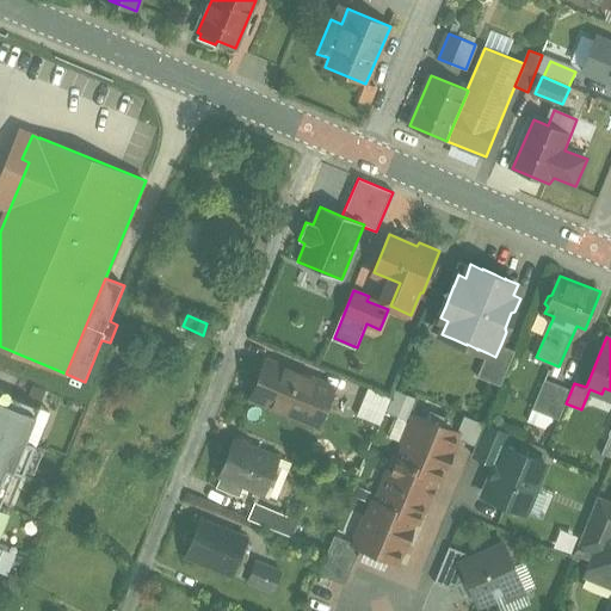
[(495,357),(488,353),(479,376),(501,386),(516,351),(501,344),(495,357)]
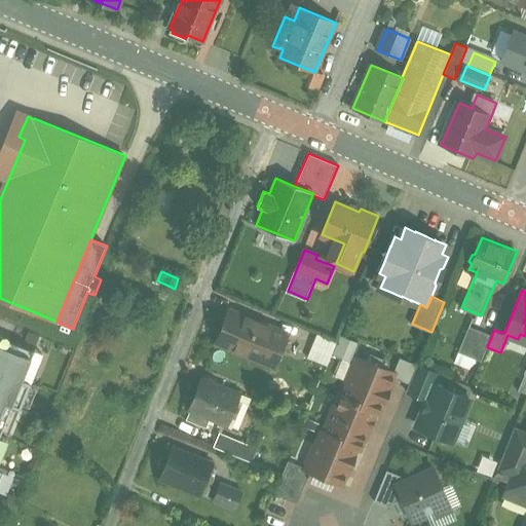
[(273,326),(231,308),(217,343),(274,366),(287,334),(272,328),(273,326)]
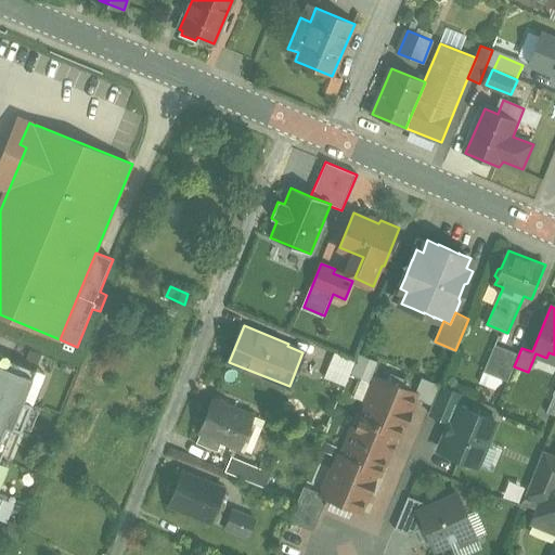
[(519,353),(497,344),(485,371),(508,381),(514,366),(519,353)]
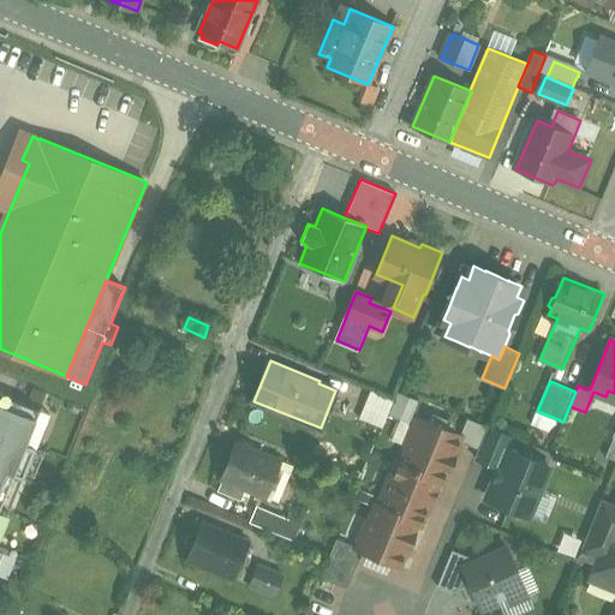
[(0,509),(15,476),(23,479),(36,449),(27,445),(40,411),(3,395),(4,393),(0,390),(0,509)]
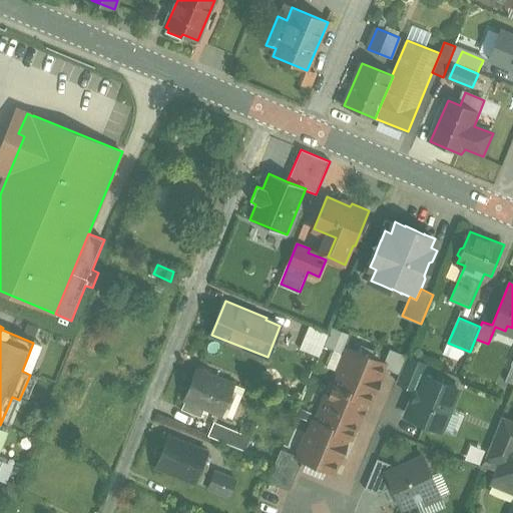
[(330,334),(311,326),(302,348),(321,356),(330,334)]
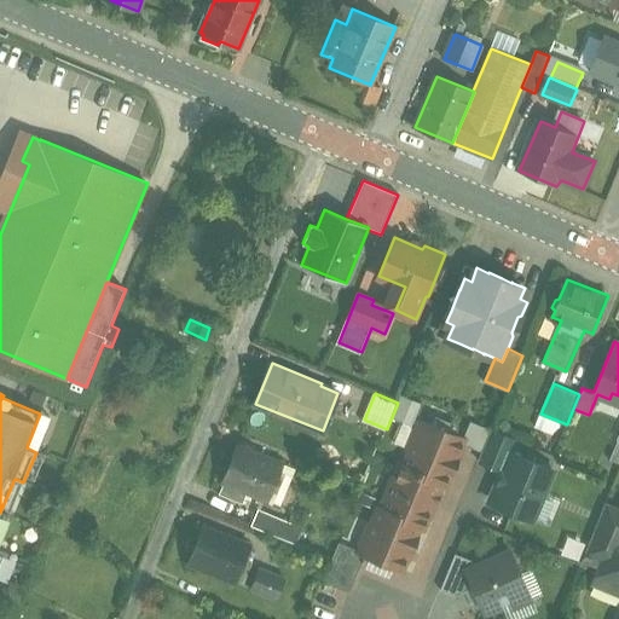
[(492,431),(472,421),(464,438),(463,441),(484,450),(492,431)]
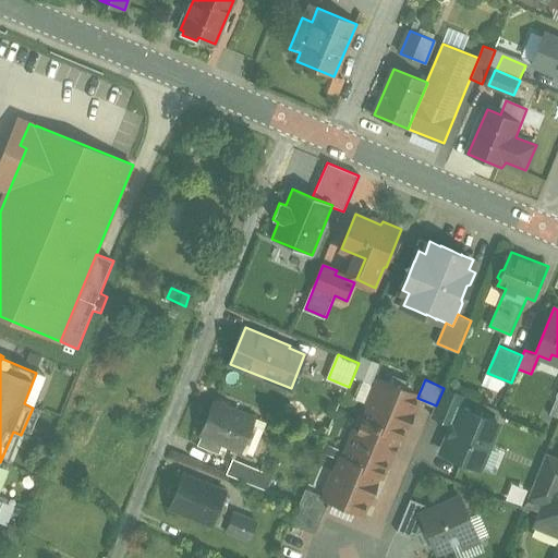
[(377,385),(368,404),(372,405),(366,420),(363,419),(356,434),(353,433),(337,472),(334,471),(326,490),(329,492),(327,497),(326,498),(330,500),(363,513),(370,496),(372,497),(377,484),(375,483),(378,474),(381,475),(389,458),(391,459),(397,445),(395,444),(398,436),(401,437),(405,426),(408,426),(413,413),(412,412),(417,398),(419,395),(383,380),(379,386),(377,385)]
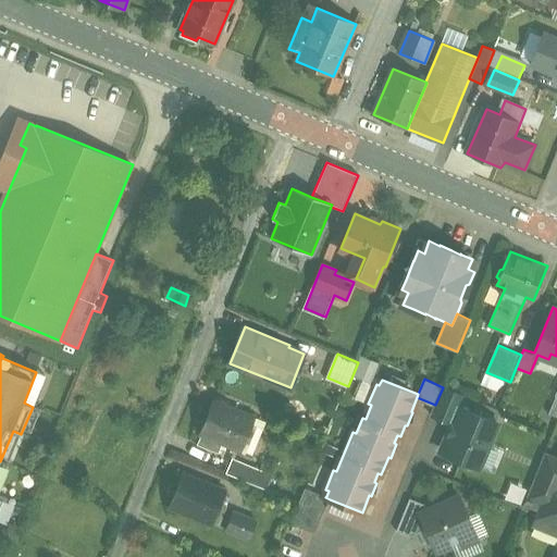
[(466,395),(443,386),(435,405),(432,413),(453,423),(460,407),(461,407),(466,395)]
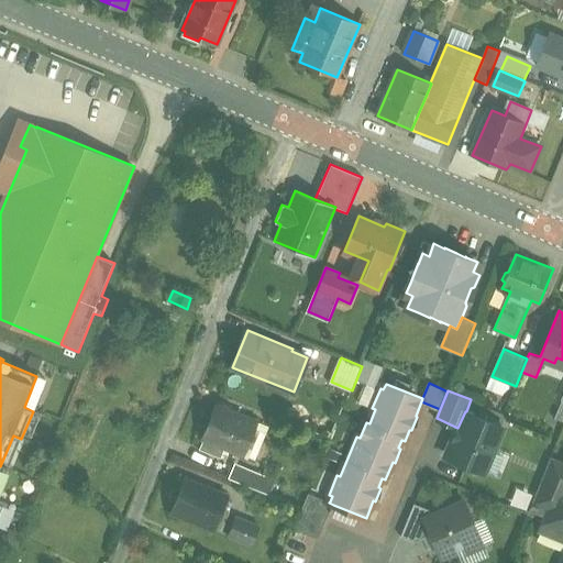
[(258,421),(217,404),(203,437),(205,437),(201,446),(222,455),(227,445),(245,453),(258,421)]
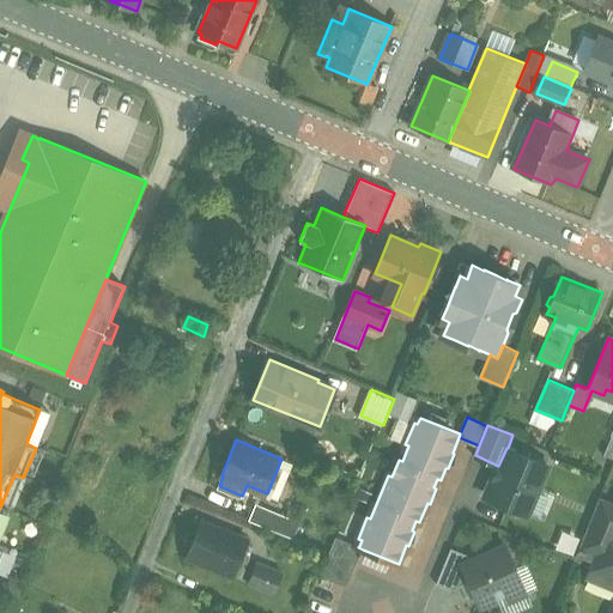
[(508,448),(507,448),(498,466),(495,475),(498,484),(492,499),(510,507),(513,513),(520,515),(526,513),(528,514),(548,466),(508,448)]
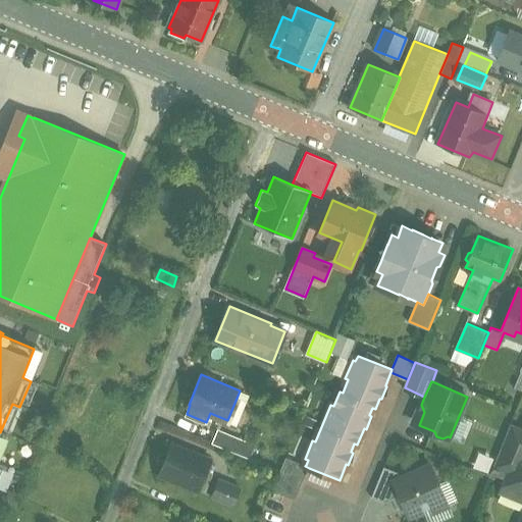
[(521,427),(512,424),(502,448),(517,455),(518,453),(521,455),(521,427)]
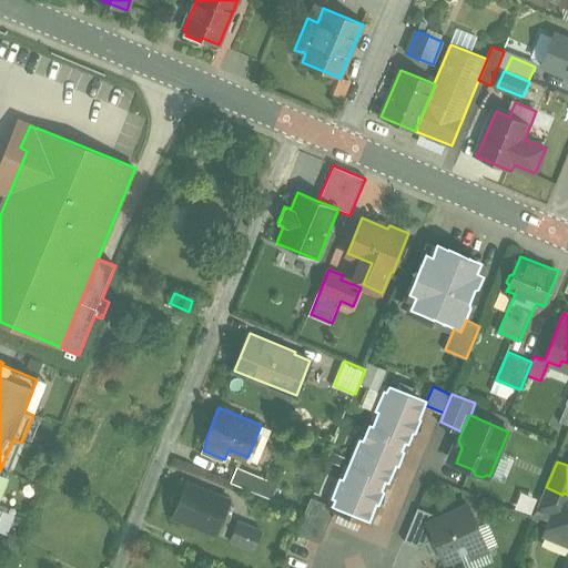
[(270,479),(239,467),(232,480),(264,493),(270,479)]
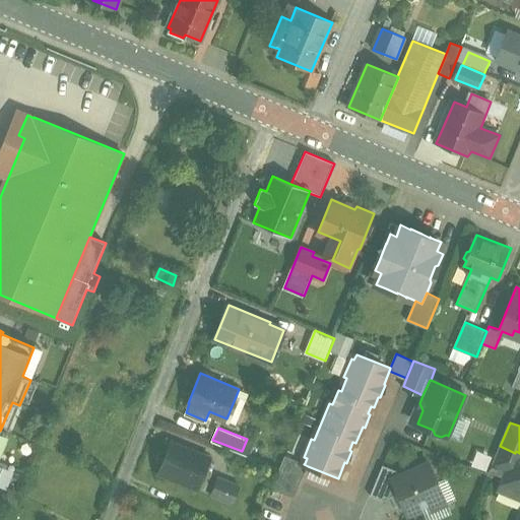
[(211,458),(172,442),(159,473),(199,489),(211,458)]
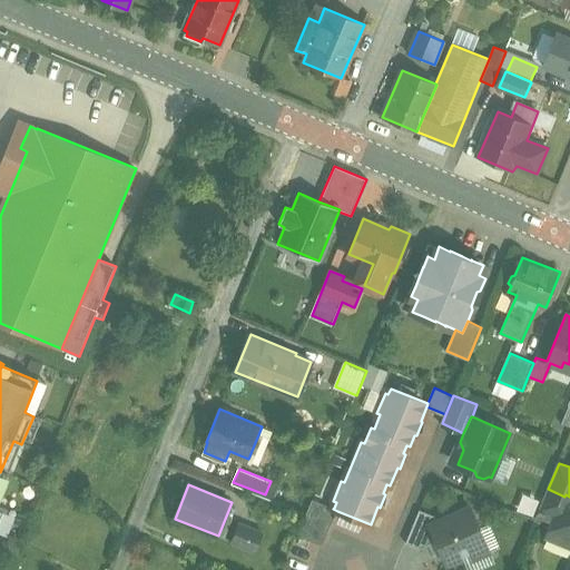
[(569,569),(569,497),(566,494),(564,497),(547,538),(548,539),(552,530),(569,537),(569,566),(567,569),(569,569)]
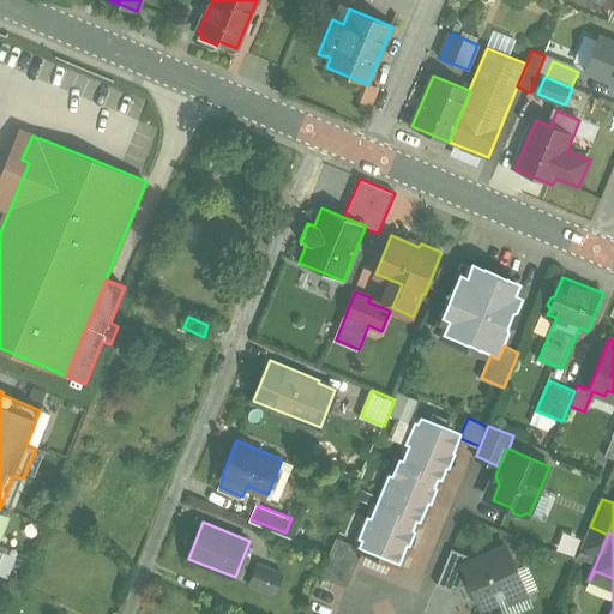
[(360,547),(337,537),(321,577),(348,588),(363,551),(359,548),(360,547)]
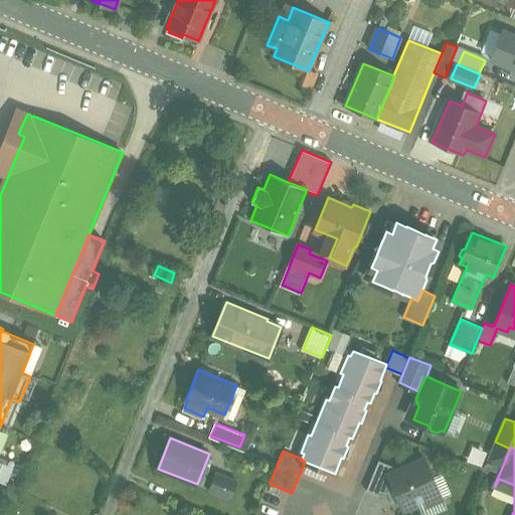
[(401,470),(389,475),(395,489),(404,510),(441,494),(425,459),(401,470)]
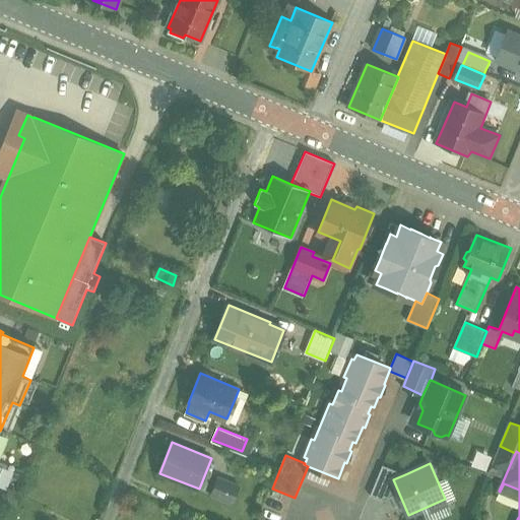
[(405,474),(384,465),(371,496),(384,501),(399,494),(393,479),(405,474)]
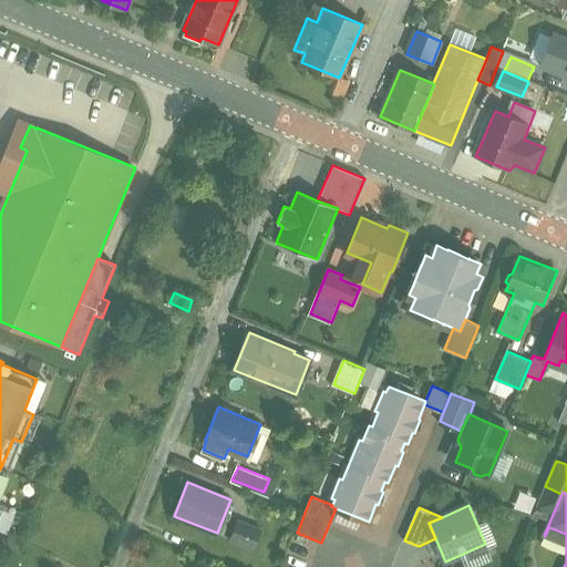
[(264,531),(238,521),(232,539),(256,549),(264,531)]
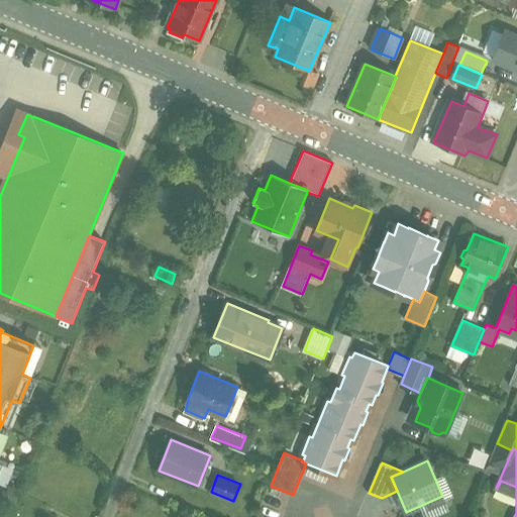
[(171,492),(154,485),(150,493),(168,500),(171,492)]
